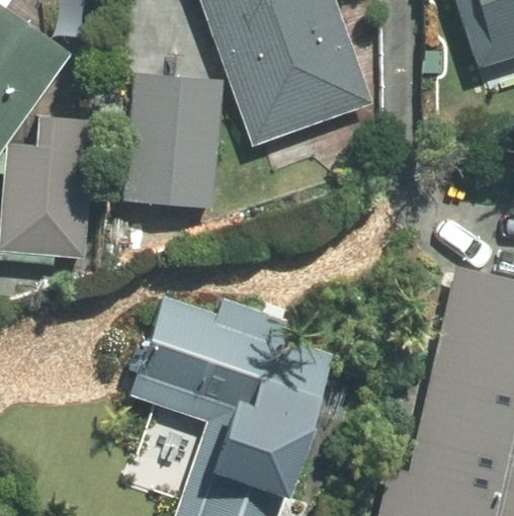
[(198,0),(252,147),(371,104),(333,0),(198,0)]
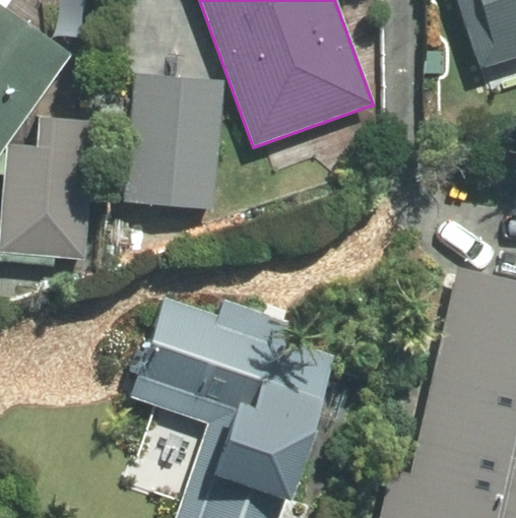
[(458,0),(481,67),(515,55),(515,0),(458,0)]
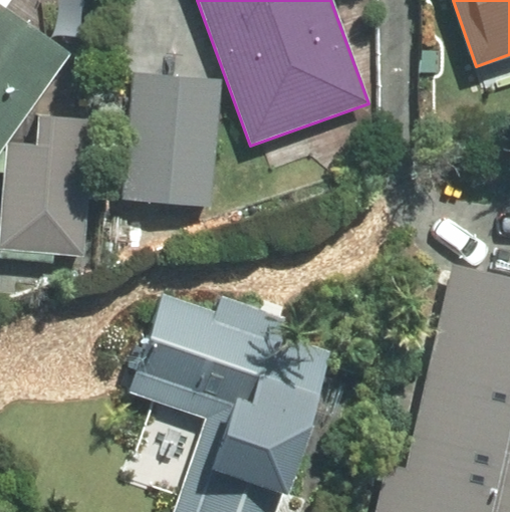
[(0,152),(69,53),(0,4),(0,152)]
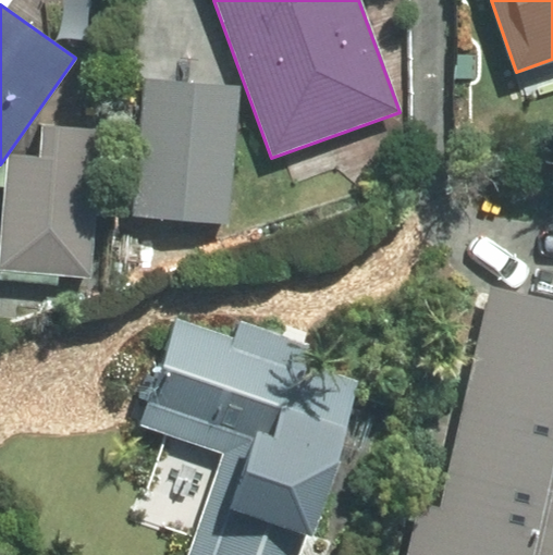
[(237,87),(144,79),(133,216),(226,223),(237,87)]
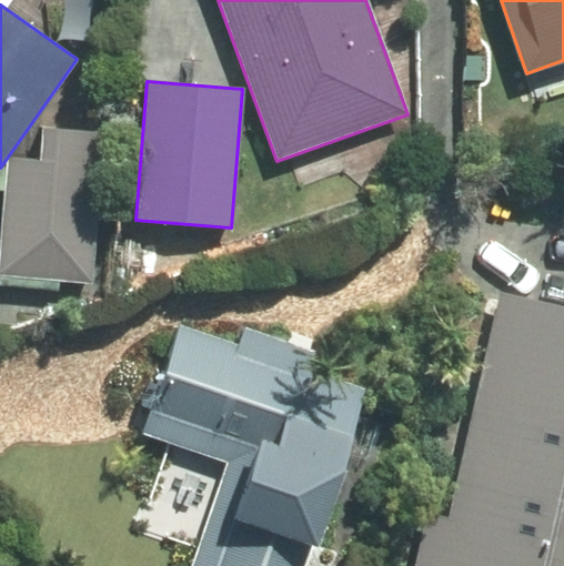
[(13,159),(3,273),(92,281),(104,133),(41,128),(39,161),(13,159)]
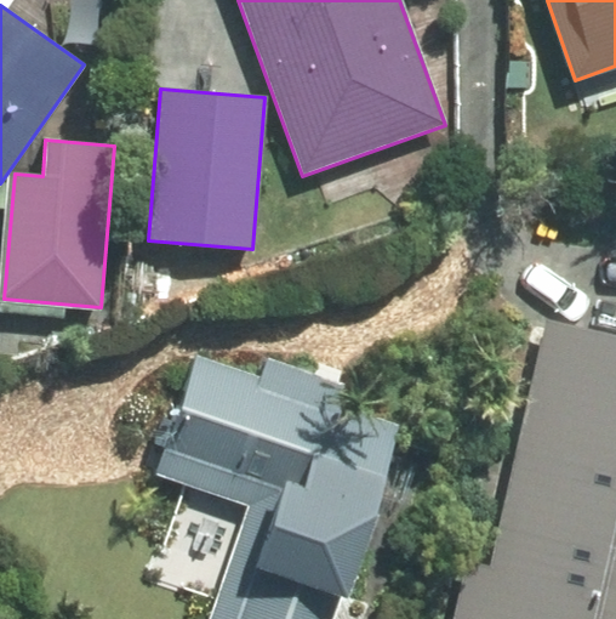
[(434,618),(615,618),(615,336),(545,321),(490,563),(450,554),(434,618)]
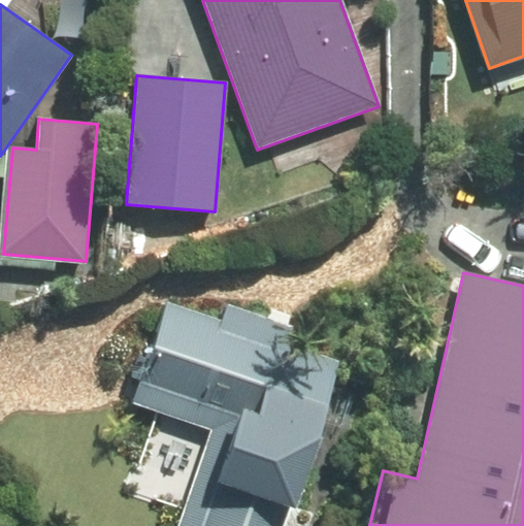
[(177,525),(284,525),(342,359),(167,298),(131,400),(162,411),(133,491),(184,508),(177,525)]
